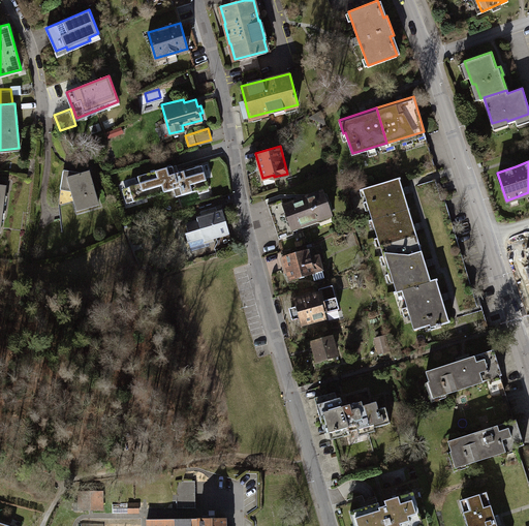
[(173,163),(137,175),(139,181),(125,186),(129,200),(174,187),(176,195),(209,185),(206,175),(208,175),(205,162),(175,172),(173,163)]
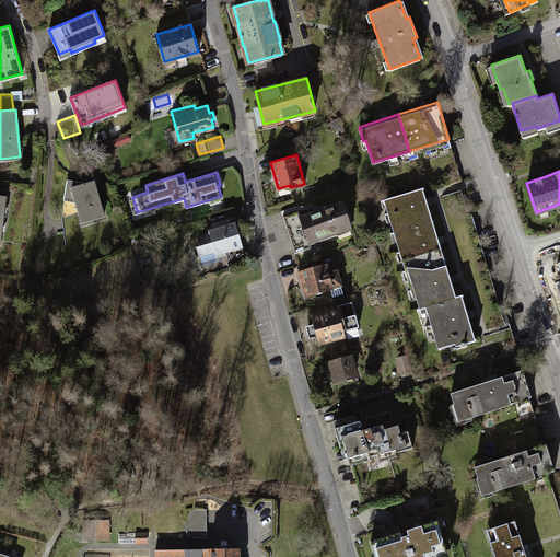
[(94,180),(86,182),(67,178),(63,198),(76,200),(81,221),(104,215),(94,180)]
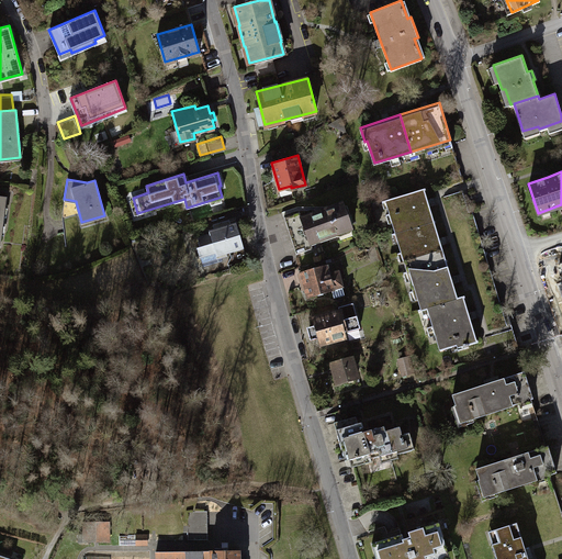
[(389,198),(398,231),(435,220),(429,201),(425,187),(389,198)]
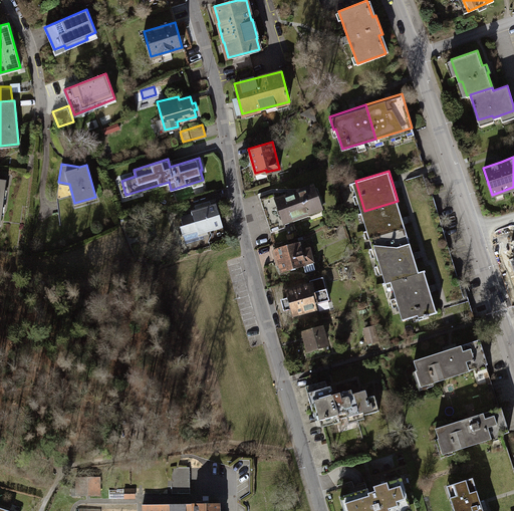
[(276,198),(274,191),(259,197),(271,230),(286,225),(284,220),(321,207),(313,184),(297,189),(298,190),(276,198)]
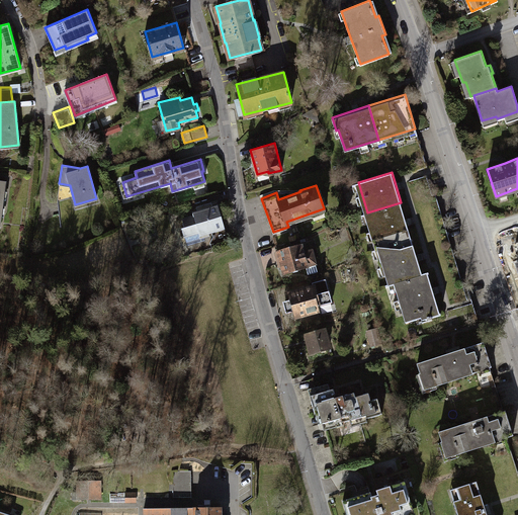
[(367,212),(378,248),(412,238),(407,221),(401,202),(367,212)]
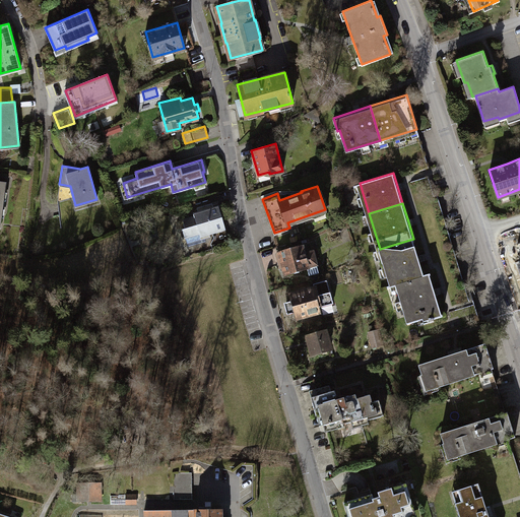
[(210,232),(213,232),(225,228),(218,204),(211,206),(211,204),(205,206),(199,207),(200,209),(194,211),(194,213),(183,217),(185,227),(183,228),(187,242),(211,235),(210,232)]
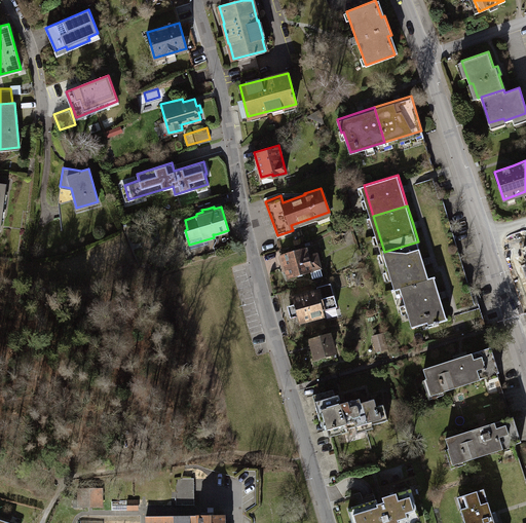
[(384,252),(396,289),(401,287),(429,277),(429,276),(424,260),(418,241),(384,252)]
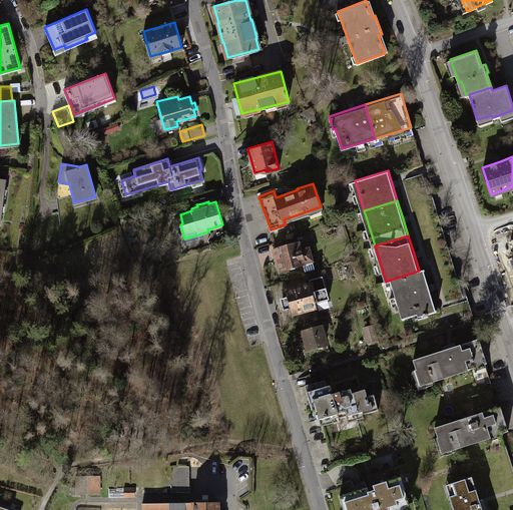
[(299,240),(275,246),(281,270),(304,264),(305,270),(315,268),(309,245),(301,247),(299,240)]
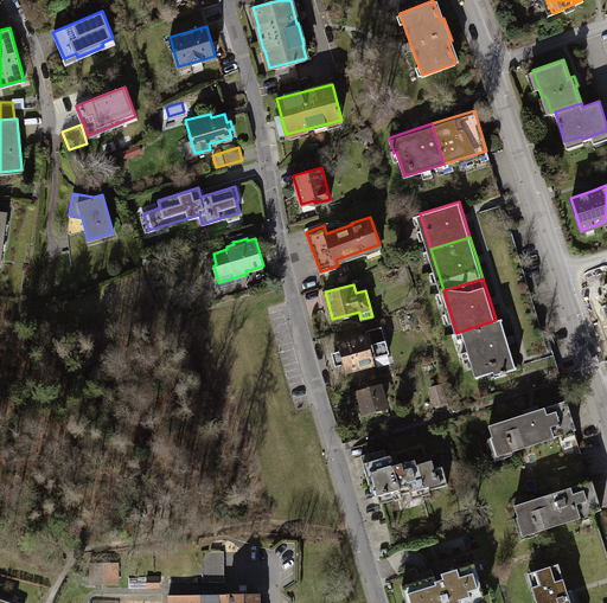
[(462,331),(477,376),(515,364),(506,339),(500,318),(496,319),(496,320),(462,331)]
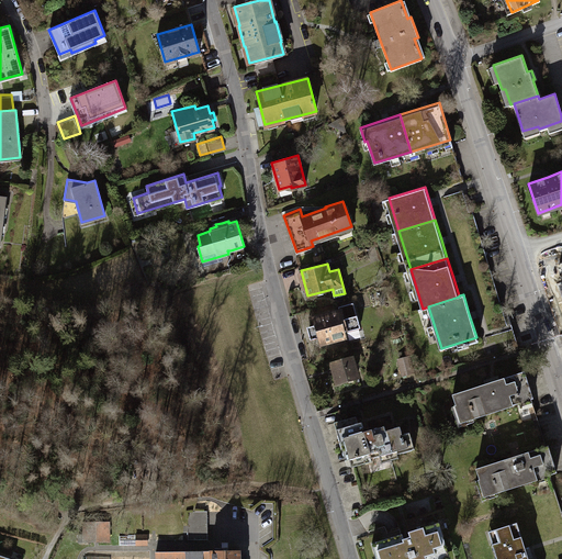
[(340,309),(313,315),(315,323),(306,325),(311,338),(318,336),(321,343),(346,336),(344,330),(346,330),(346,331),(360,326),(353,300),(339,304),(340,309)]
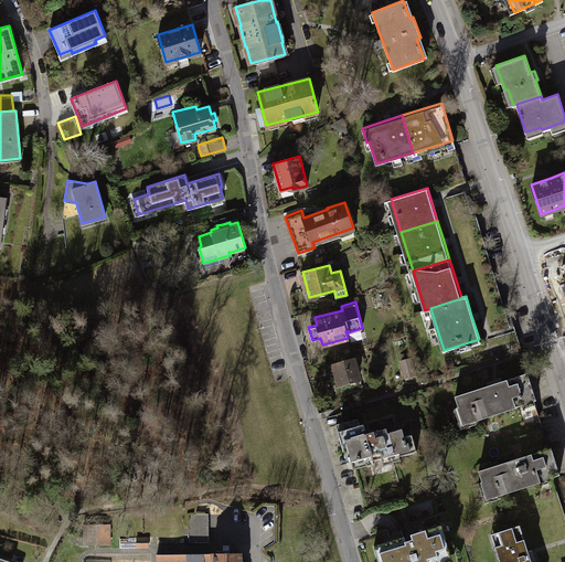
[(353,358),(334,363),(339,381),(359,375),(353,358)]
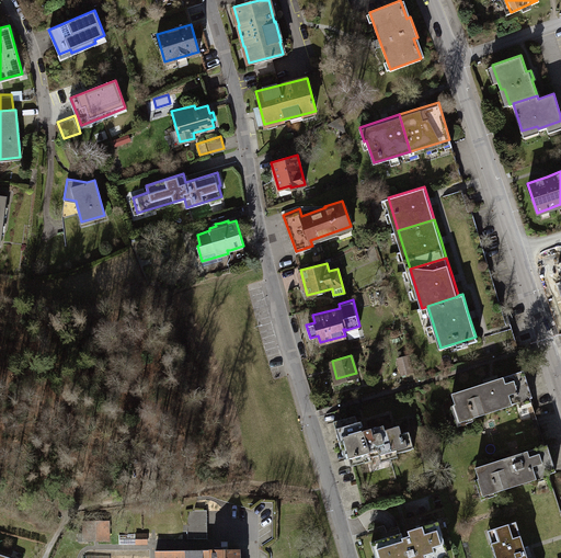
[(492,379),(449,393),(458,423),(531,401),(522,371),(492,379)]
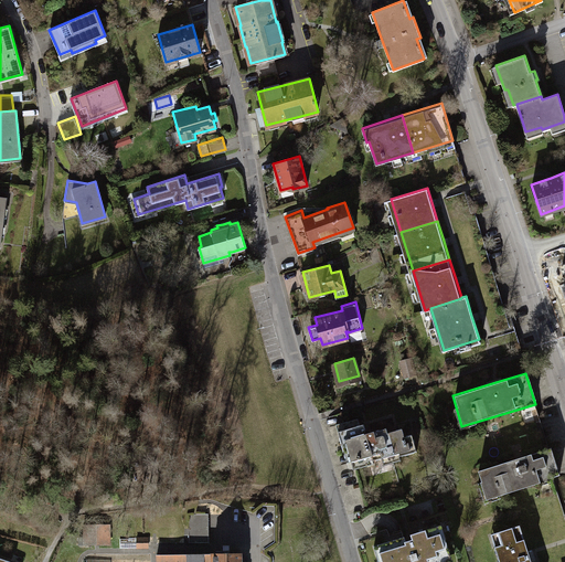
[(363,421),(337,428),(350,472),(418,451),(414,435),(405,437),(403,430),(390,434),(387,430),(368,435),(363,421)]
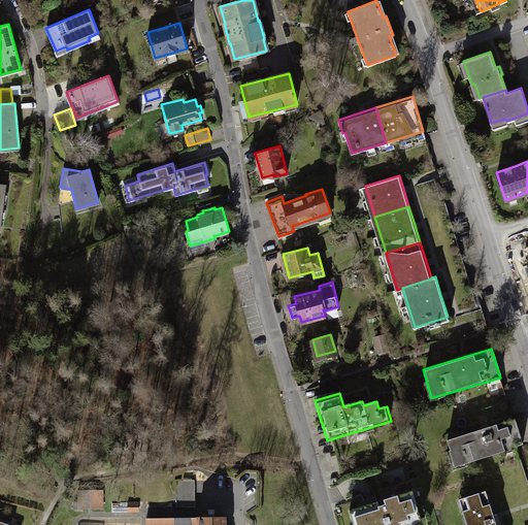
[(514,419),(444,440),(454,468),(522,448),(514,419)]
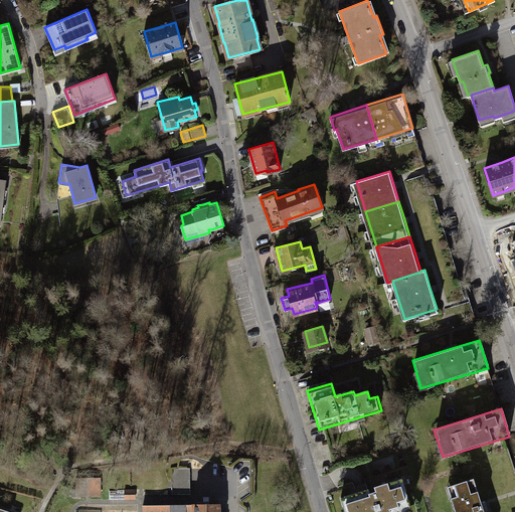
[(189,466),(173,466),(173,491),(190,490),(189,466)]
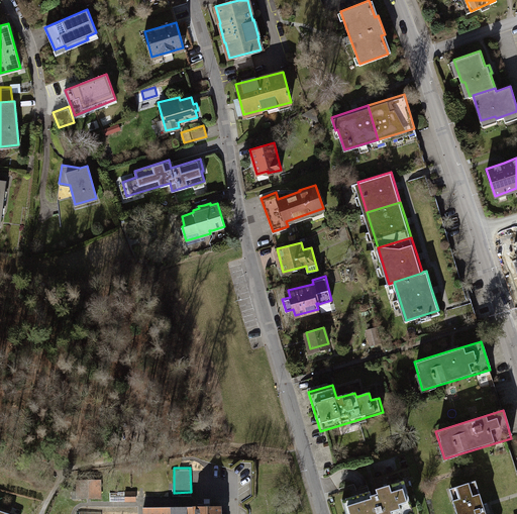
[(406,474),(339,495),(344,513),(376,513),(415,502),(406,474)]
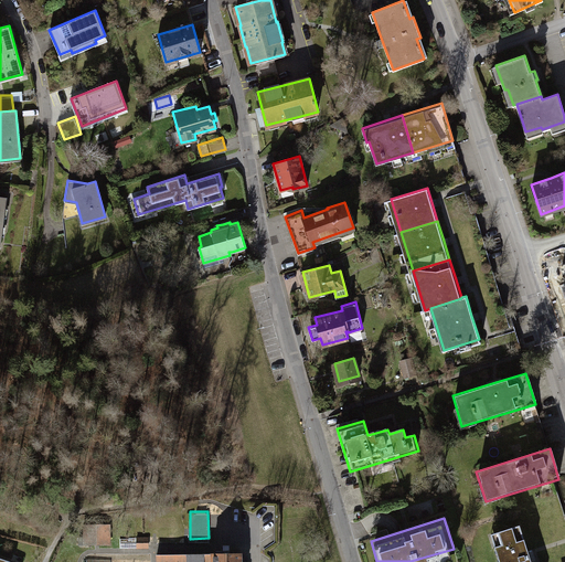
[(80,521),(80,543),(110,543),(110,521),(80,521)]
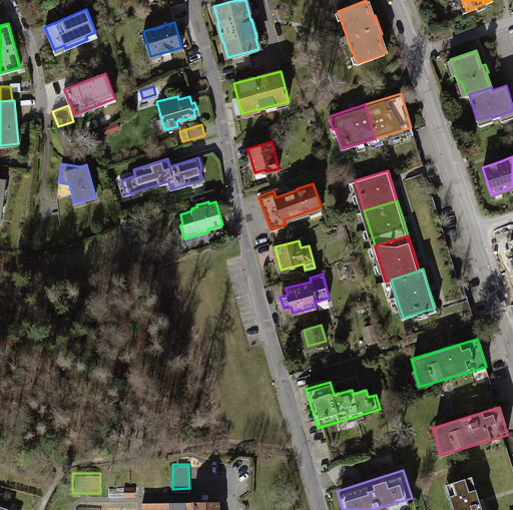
[(482,509),(473,478),(446,486),(453,509),(482,509)]
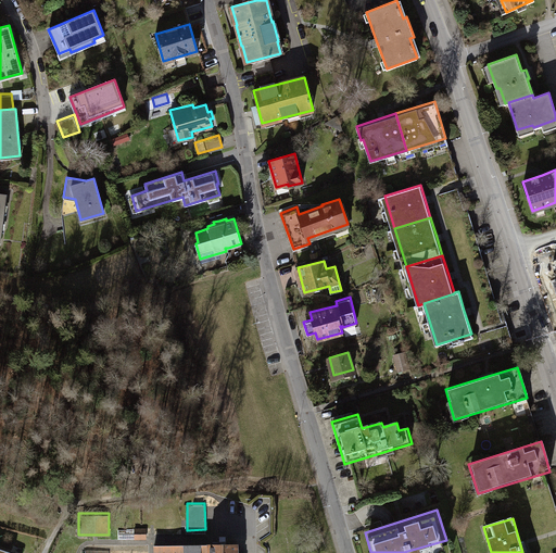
[(118,526),(118,536),(147,537),(147,527),(118,526)]
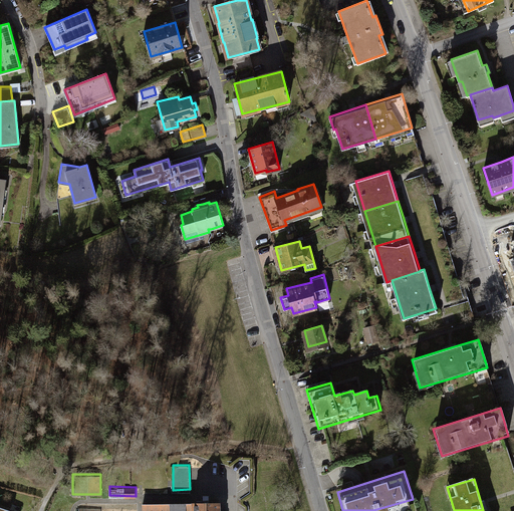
[(220,510),(221,501),(143,502),(143,510),(220,510)]
